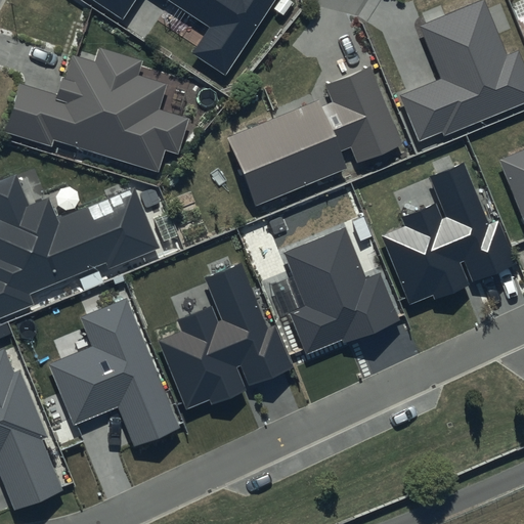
[(92,0),(123,19),(134,0),(171,0),(212,26),(194,53),(227,74),(275,0),(92,0)]
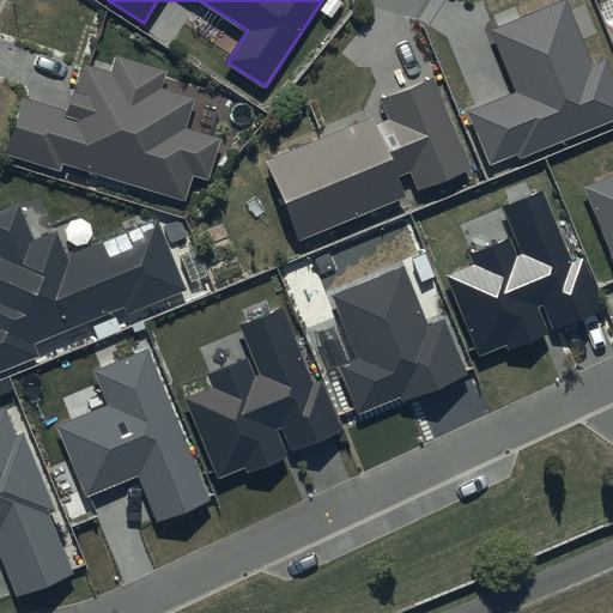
[(516,92),(468,111),(490,164),(516,153),(519,161),(612,121),(612,74),(606,59),(594,65),(566,0),(565,0),(491,31),(516,92)]
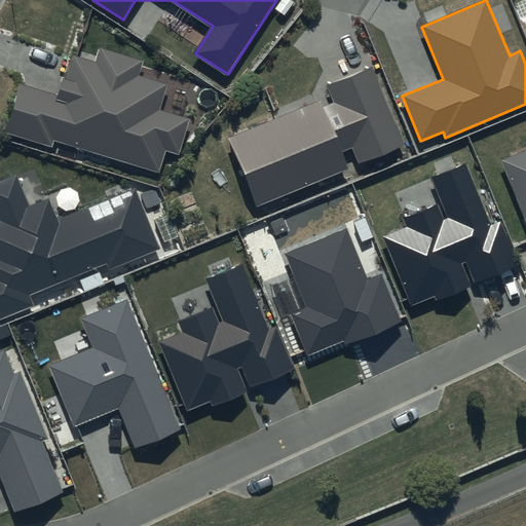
[(143,62),(100,48),(96,64),(69,55),(57,97),(20,85),(5,132),(51,146),(53,141),(158,173),(165,151),(179,155),(189,120),(158,111),(167,84),(139,76),(143,62)]
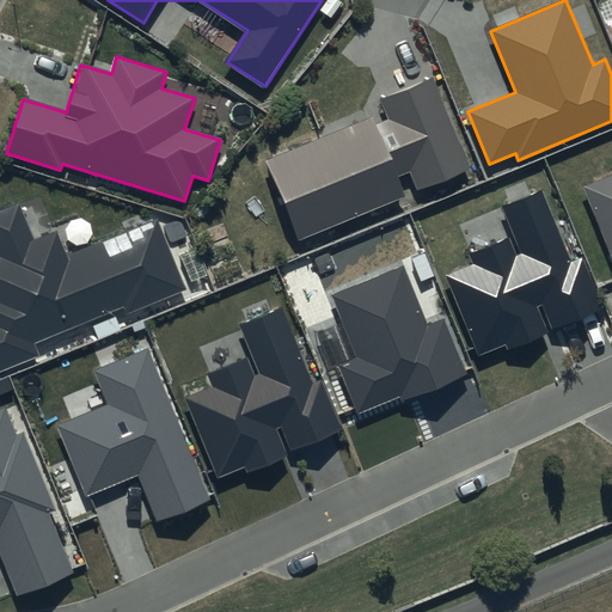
[(471,169),(433,78),(380,99),(389,120),(375,126),(372,117),(265,161),(298,240),(404,196),(396,177),(409,172),(416,191),(471,169)]
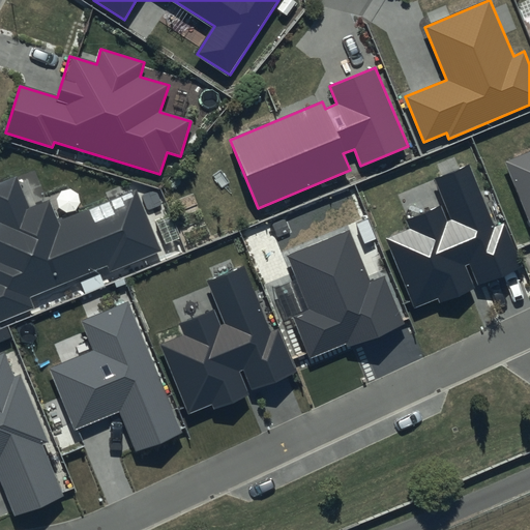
[(529,149),(502,162),(529,230),(529,149)]
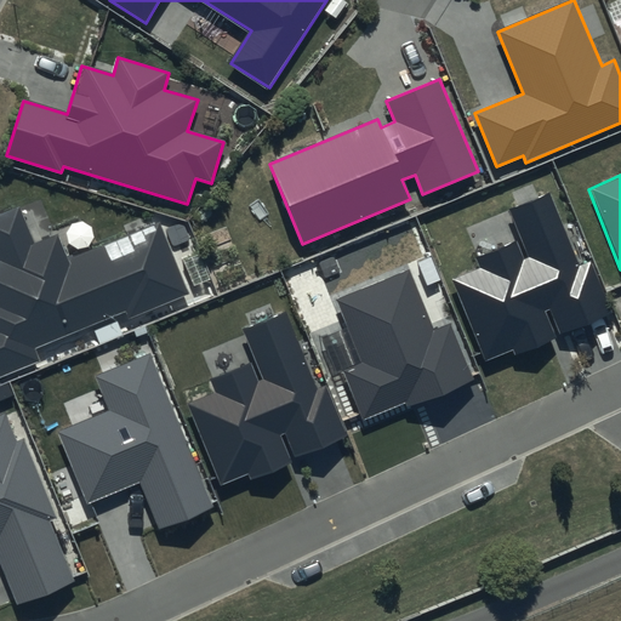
[(579,267),(548,194),(508,211),(528,257),(525,258),(517,240),(473,257),(478,268),(453,279),(485,359),(514,347),(517,353),(556,337),(545,311),(551,309),(560,334),(611,313),(591,262),(579,267)]
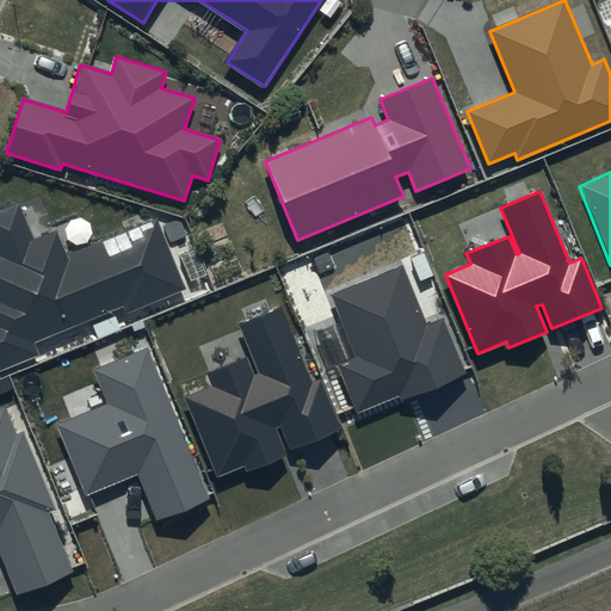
[(34,239),(19,203),(0,210),(0,370),(38,356),(34,343),(123,307),(127,316),(190,291),(160,217),(67,255),(56,229),(34,239)]
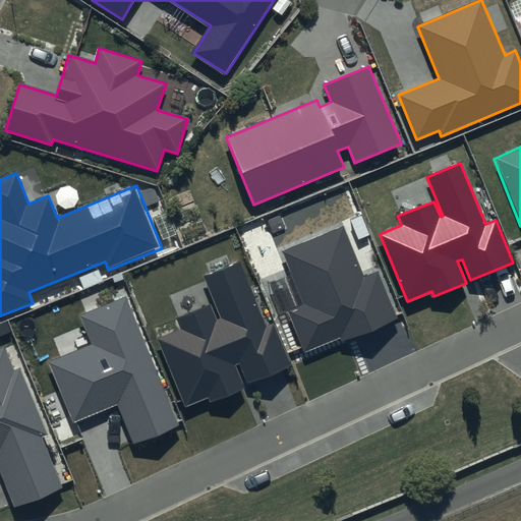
[(342,225),(281,249),(303,304),(288,311),(305,351),(341,336),(343,341),(397,319),(378,272),(364,278),(342,225)]
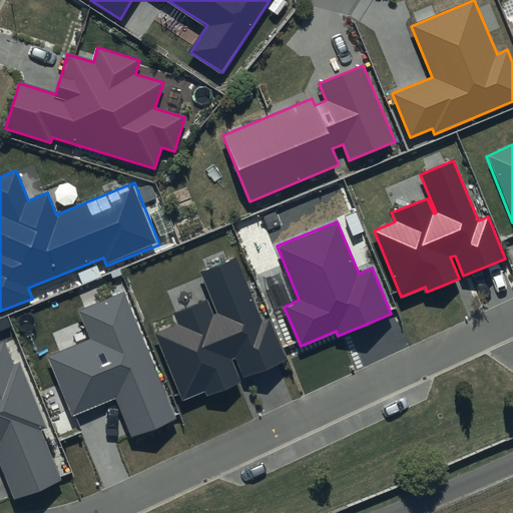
[(262,322),(235,259),(200,274),(217,314),(214,315),(207,300),(173,314),(177,325),(155,334),(182,400),(205,391),(207,396),(240,382),(231,360),(235,358),(244,378),(287,360),(270,319),(262,322)]
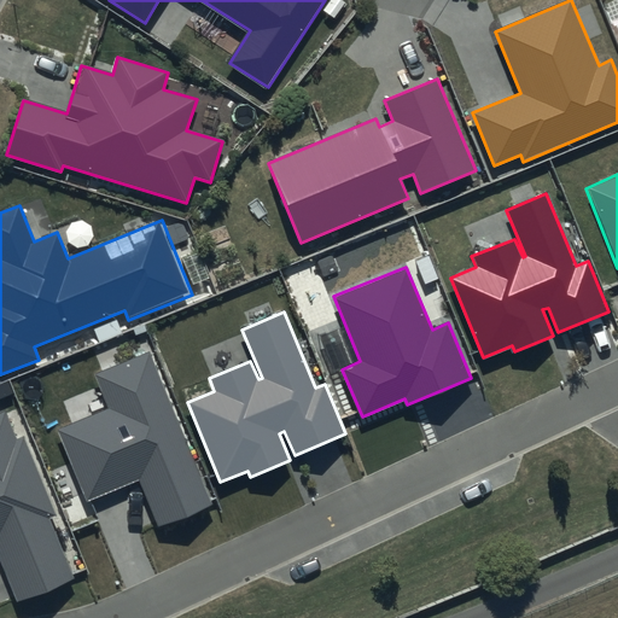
[(213,503),(149,353),(94,375),(108,408),(57,430),(87,501),(138,479),(158,526),(213,503)]
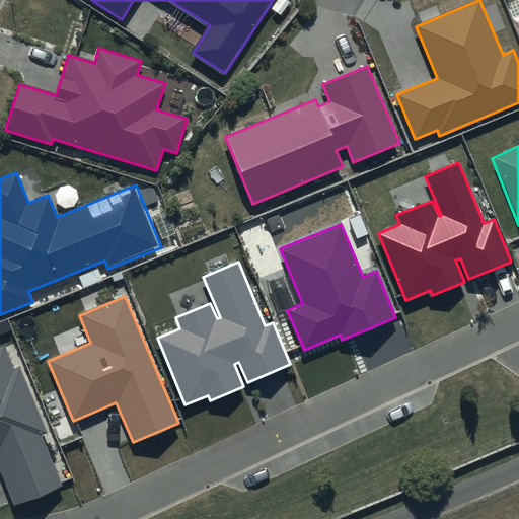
[(13,370),(4,347),(0,348),(0,472),(14,507),(64,487),(43,435),(47,434),(19,367),(13,370)]
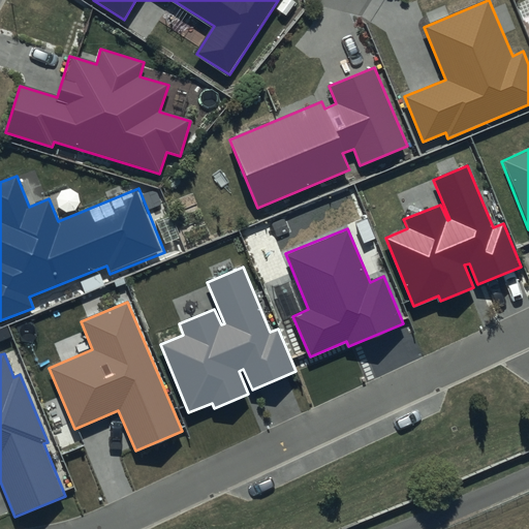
All buildings are outlined.
